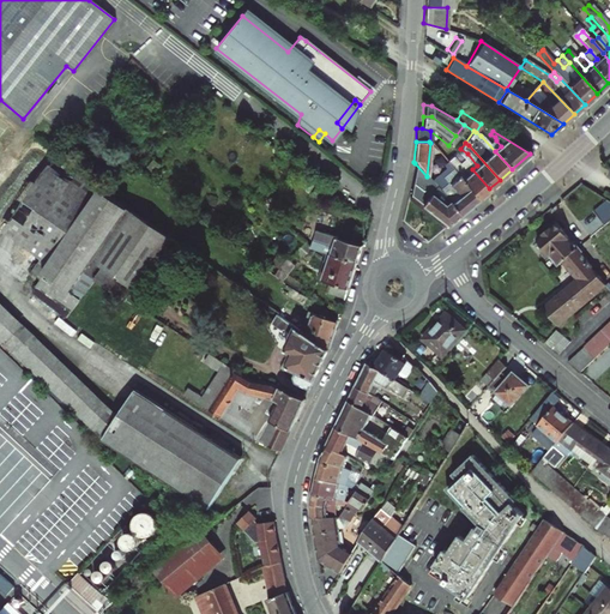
[(98,191),(54,156),(0,227),(0,270),(22,286),(30,272),(38,278),(98,191)]
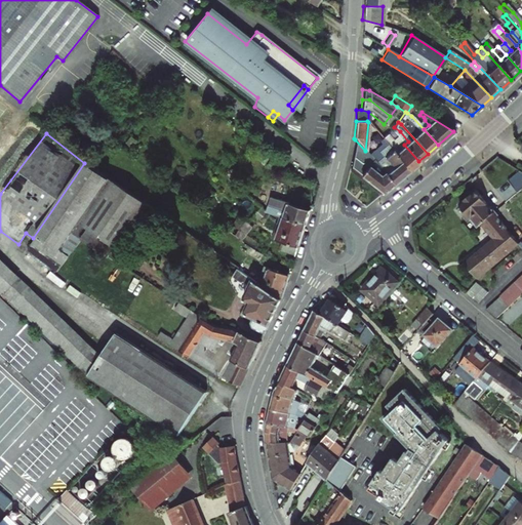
[(382,138),(384,142),(408,170),(418,161),(404,145),(400,149),(387,133),(382,138)]
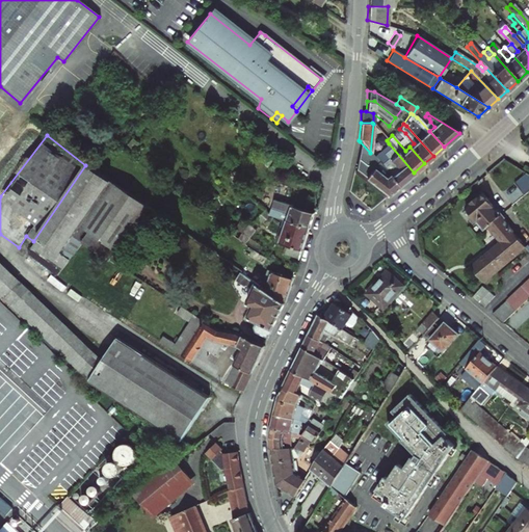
[(385,170),(382,167),(379,164),(377,162),(370,153),(360,141),(358,153),(354,170),(387,196),(398,186),(385,170)]
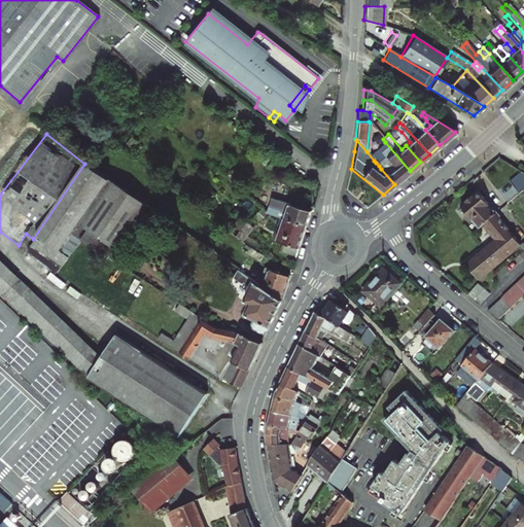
[(376,163),(379,166),(381,169),(394,184),(410,171),(385,142),(383,144),(385,146),(379,151),(383,156),(378,161),(376,163)]
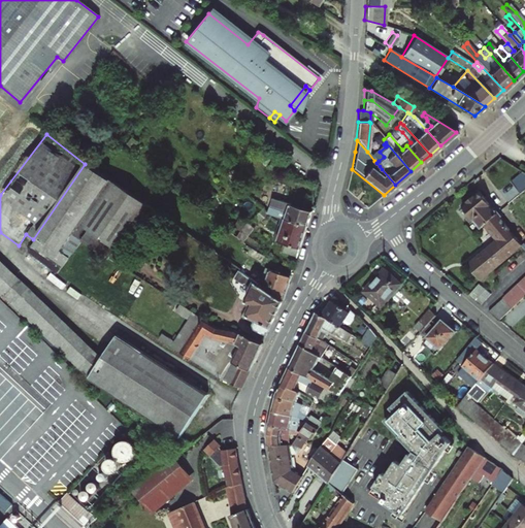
[(80,241),(108,260),(113,252),(120,256),(135,234),(149,215),(151,209),(85,164),(33,239),(26,251),(57,274),(80,241)]
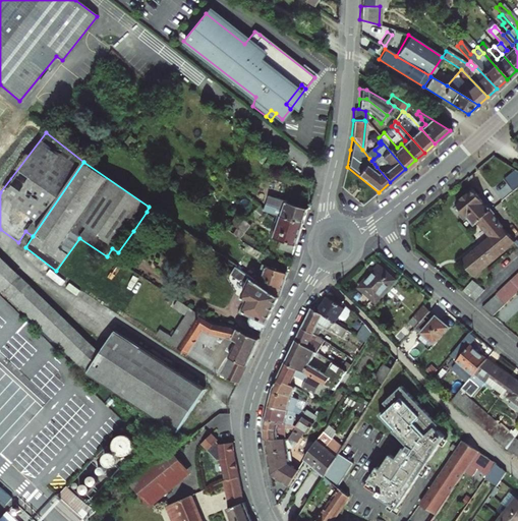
[(459,261),(472,276),(513,242),(488,212),(491,210),(472,188),(453,204),(471,226),(475,223),(487,237),(459,261)]
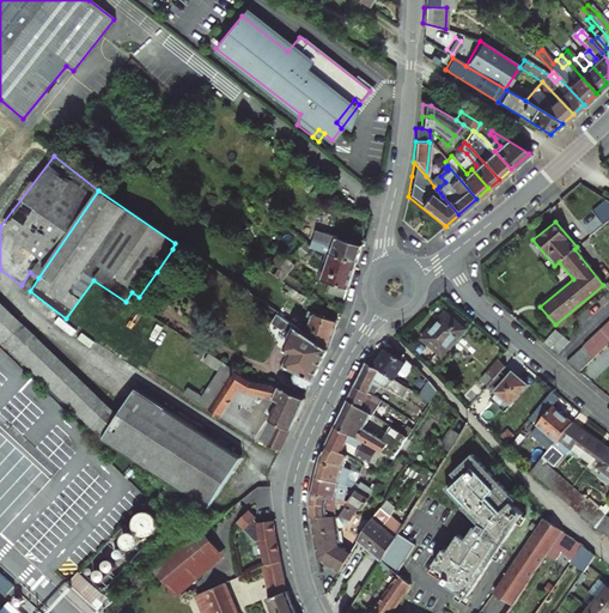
[(324,254),(354,263),(359,246),(305,229),(306,226),(299,224),(297,231),(303,234),(303,236),(311,240),(309,249),(311,249),(324,254)]
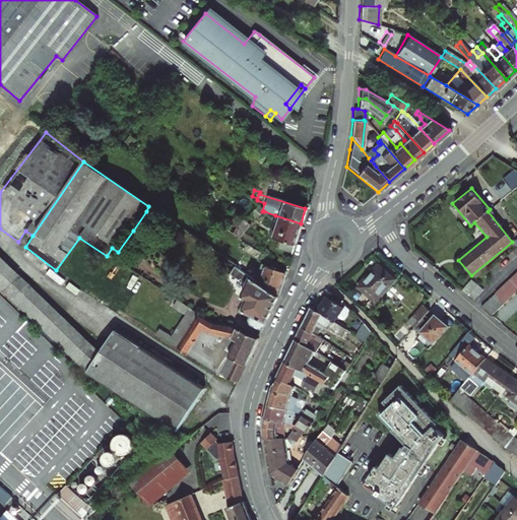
[(173,229),(175,224),(148,206),(146,211),(153,215),(173,229)]
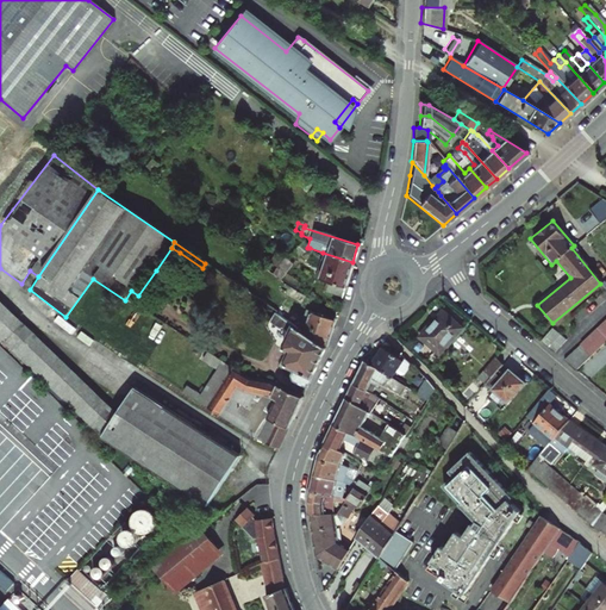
[(307,248),(301,243),(294,251),(301,257),(310,248),(307,248)]
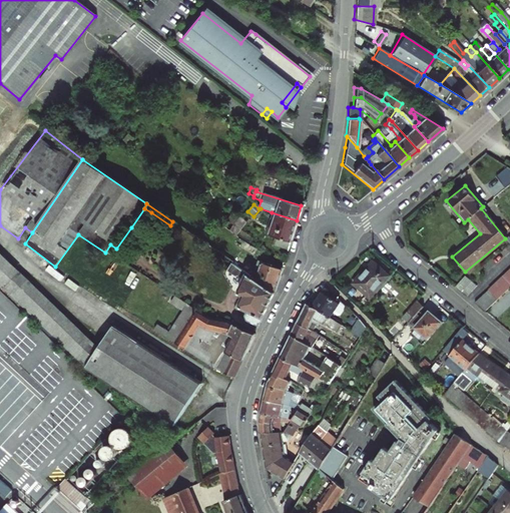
[(144,208),(131,227),(138,232),(151,212),(144,208)]
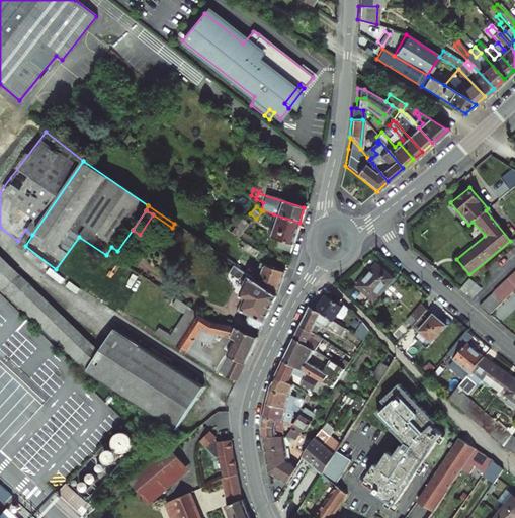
[(274,214),(272,222),(276,224),(271,237),(279,239),(276,249),(289,253),(299,223),(274,214)]
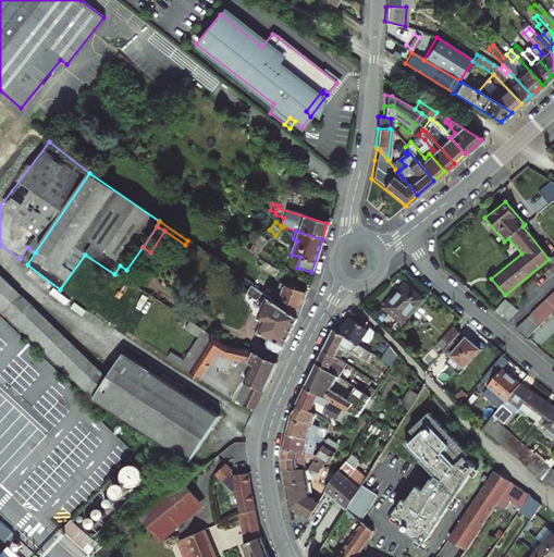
[(267,243),(259,237),(253,245),(259,250),(267,243)]
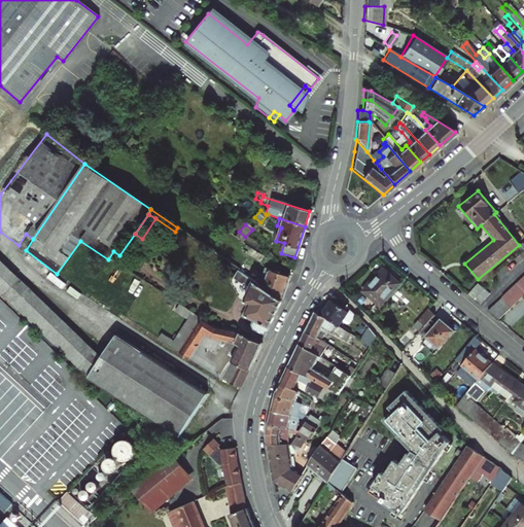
[(281,227),(277,225),(276,225),(271,240),(276,242),(276,241),(281,227)]
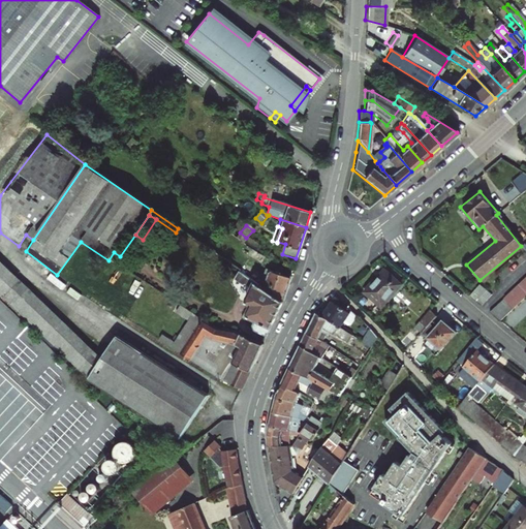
[(240,232),(236,239),(242,244),(246,238),(240,232)]
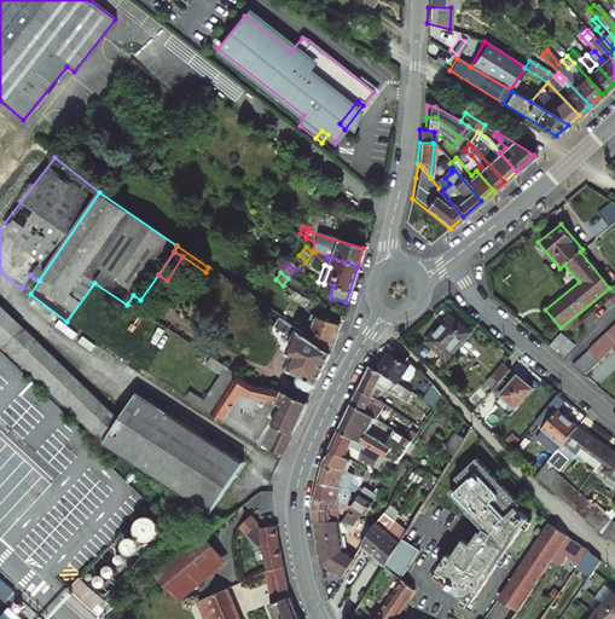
[(236,285),(220,275),(215,282),(231,293),(236,285)]
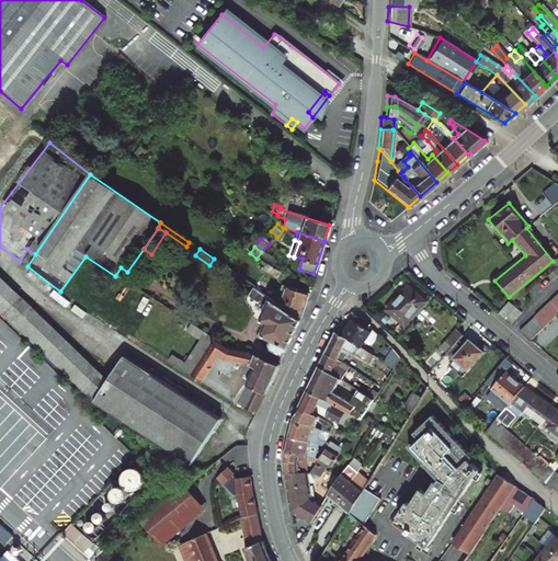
[(215,268),(219,263),(214,259),(209,265),(215,268)]
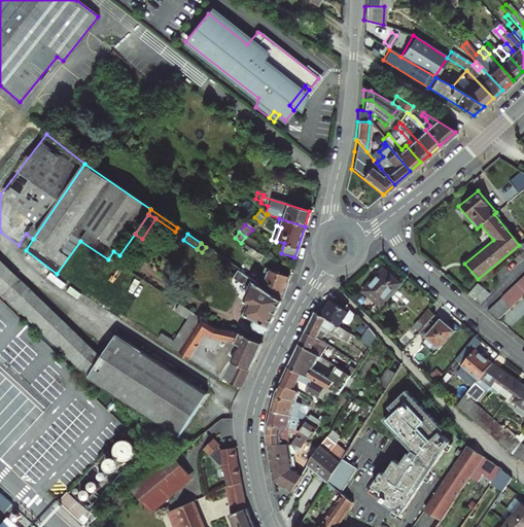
[(248,248),(246,250),(243,255),(258,264),(263,257),(248,248)]
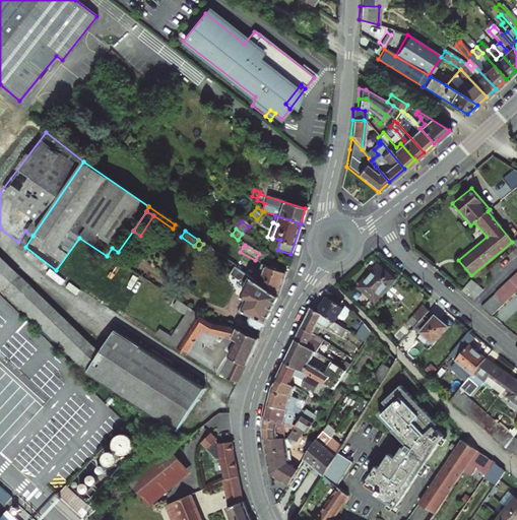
[(112,248),(107,256),(119,263),(124,256),(118,252),(112,248)]
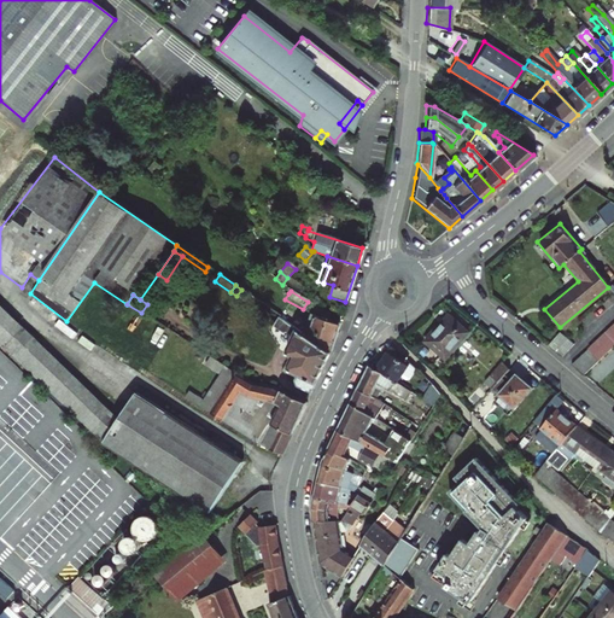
[(42,350),(0,310),(0,350),(24,374),(42,350)]
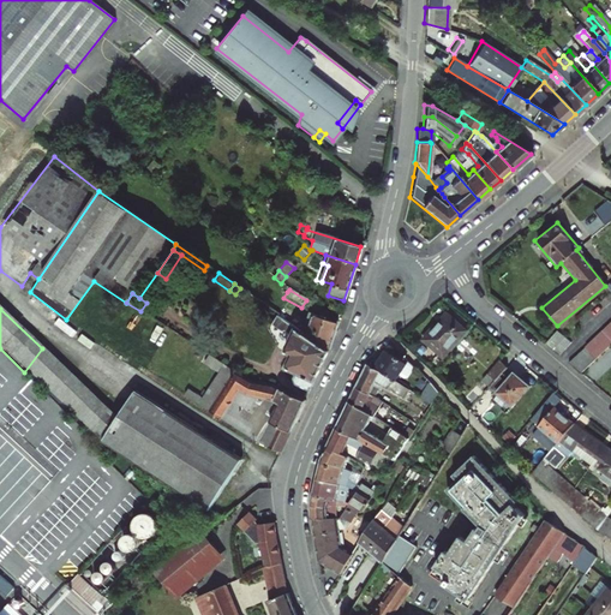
[(276,316),(286,323),(289,317),(280,310),(277,314),(276,316)]
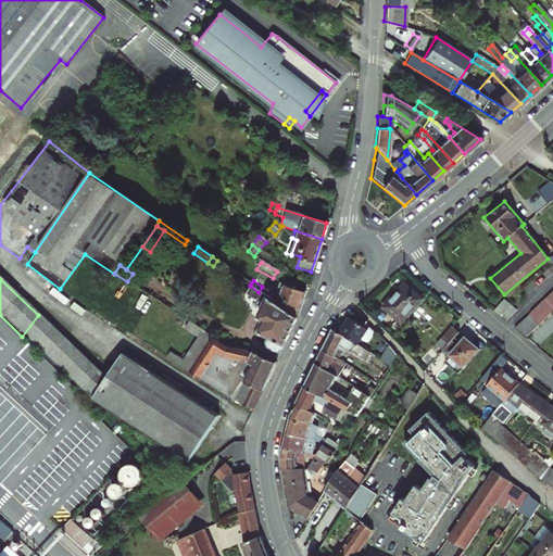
[(276,304),(296,317),(303,292),(277,285),(276,291),(279,292),(277,299),(276,304)]
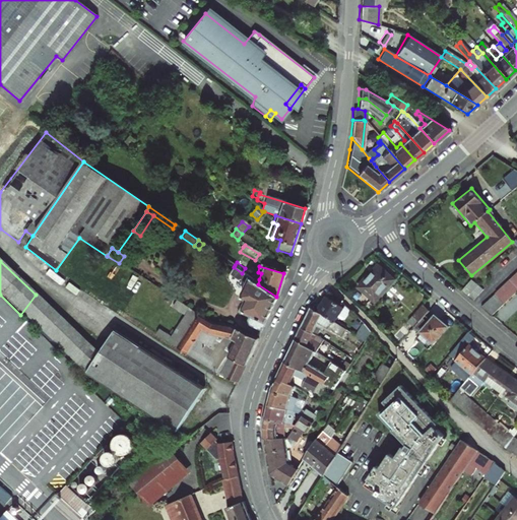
[(373,301),(392,279),(377,266),(368,276),(365,274),(359,282),(360,283),(357,286),(373,301)]
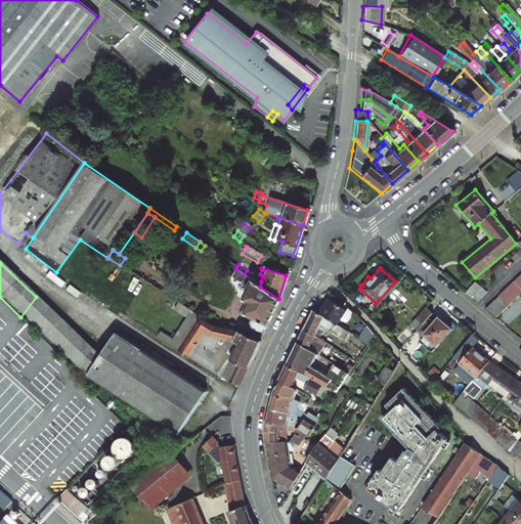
[(251,329),(263,334),(278,299),(260,287),(255,282),(244,275),(235,269),(230,276),(239,281),(242,281),(248,286),(242,300),(247,303),(243,313),(252,318),(250,324),(251,329)]
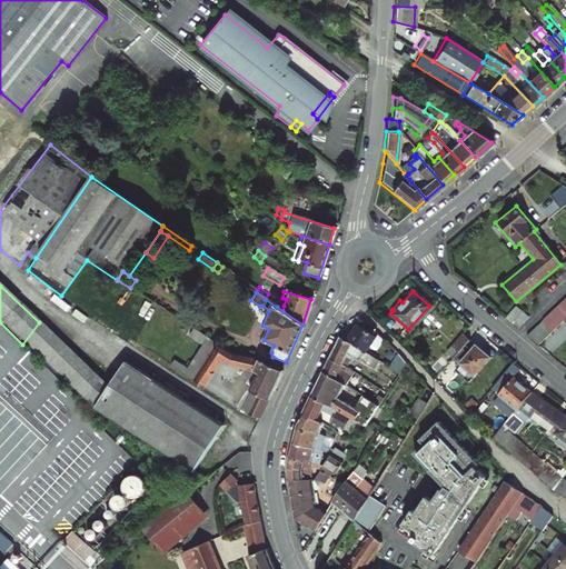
[(545,326),(550,331),(565,316),(565,297),(540,321),(545,326)]
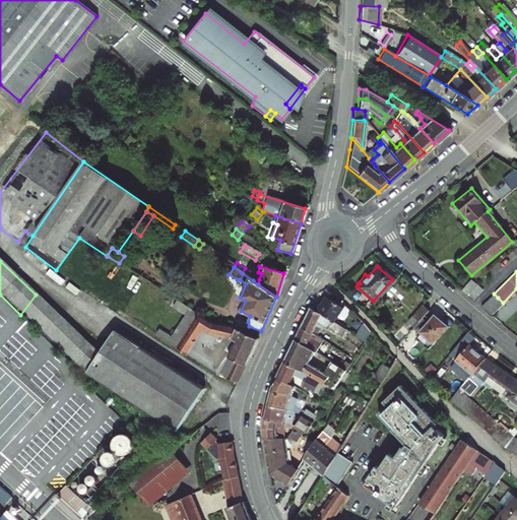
[(459,290),(465,296),(476,284),(470,279),(459,290)]
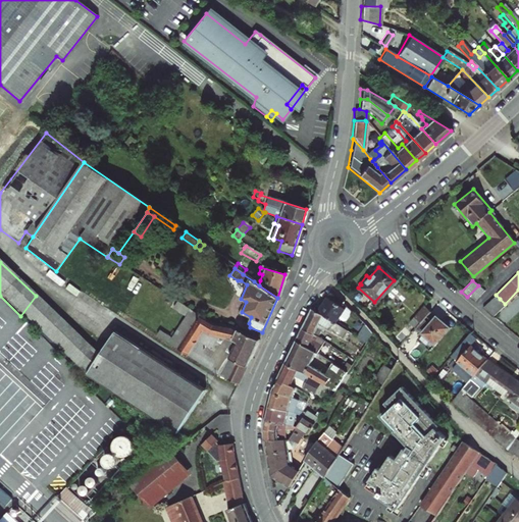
[(478,285),(467,297),(473,301),(483,290),(478,285)]
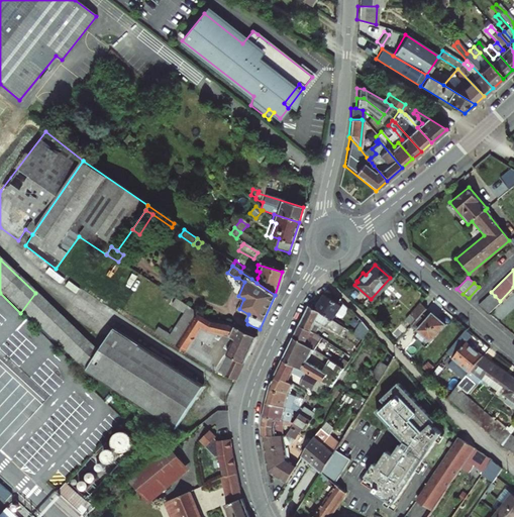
[(495,296),(491,292),(477,305),(482,309),(495,296)]
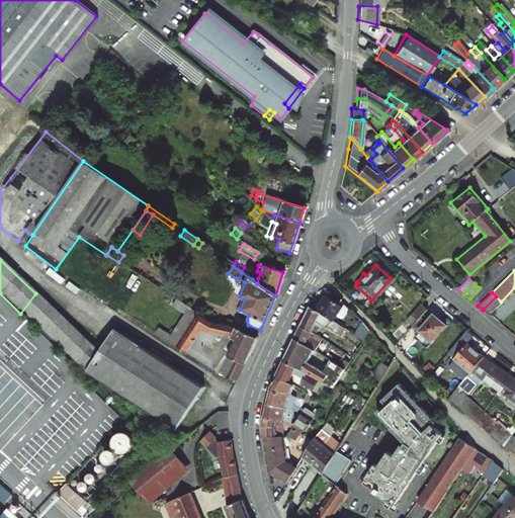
[(97,353),(36,294),(35,293),(20,314),(83,373),(85,371),(97,353)]
